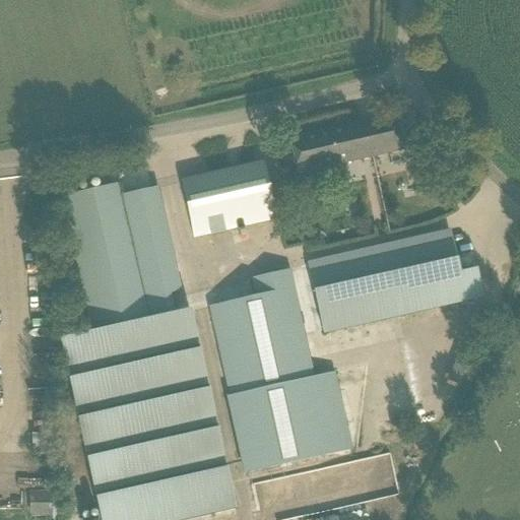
[(297,174),(419,145),(412,112),(289,140),(297,174)]
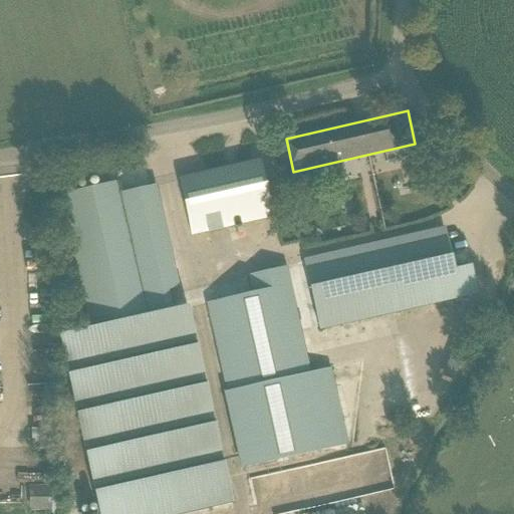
[(268,160),(183,176),(195,234),(279,217),(268,160)]
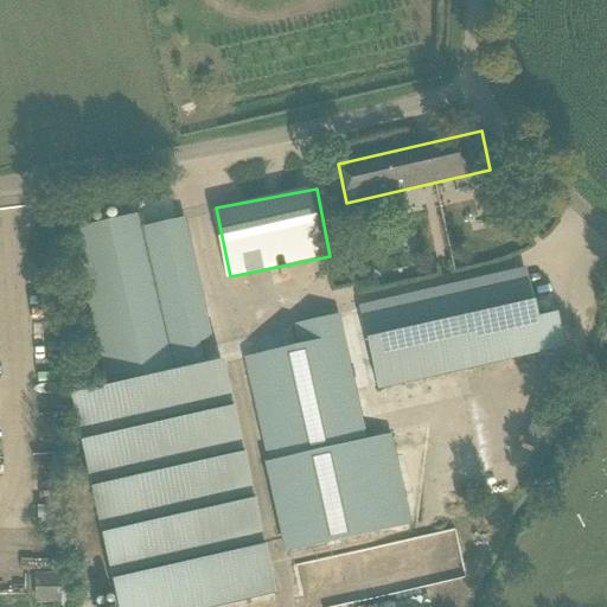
[(123,606),(229,606),(282,598),(255,449),(250,451),(234,359),(208,364),(203,342),(212,339),(190,217),(142,225),(141,215),(81,225),(110,388),(80,393),(104,530),(110,530),(123,606)]
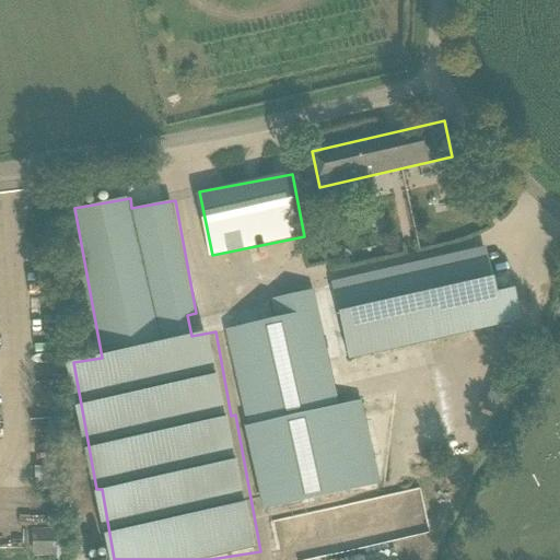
[(315,207),(306,209),(308,221),(317,219),(315,207)]
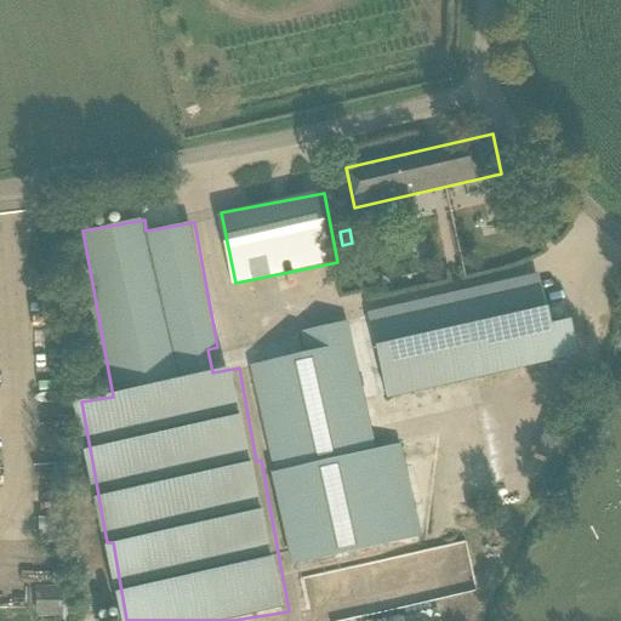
[(366,272),(363,281),(377,289),(382,279),(366,272)]
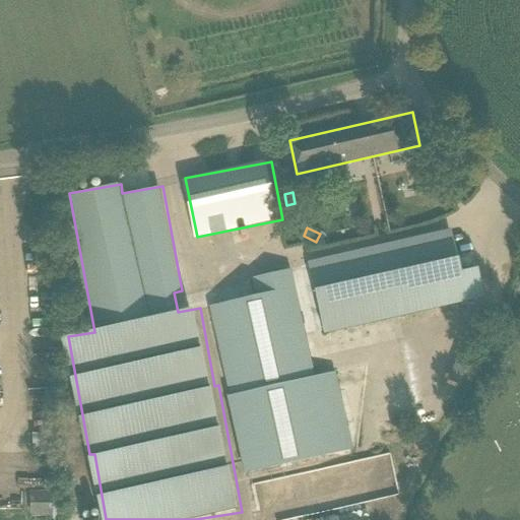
[(323,331),(481,296),(475,270),(459,273),(455,257),(448,248),(438,242),(427,239),(308,266),(323,331)]
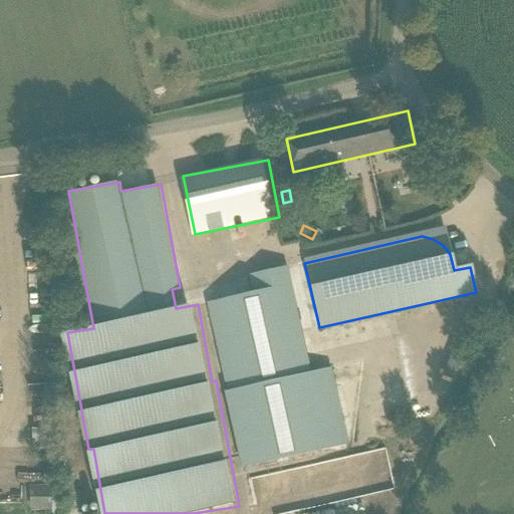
[(254,294),(210,302),(242,468),(350,447),(335,367),(311,371),(290,266),(250,274),(254,294)]
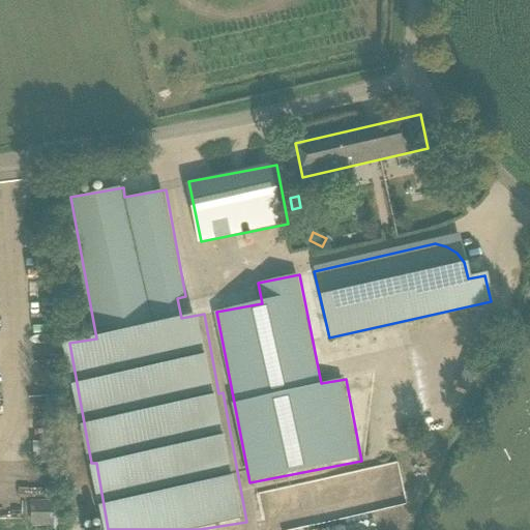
[(389,459),(404,457),(398,417),(383,420),(389,459)]
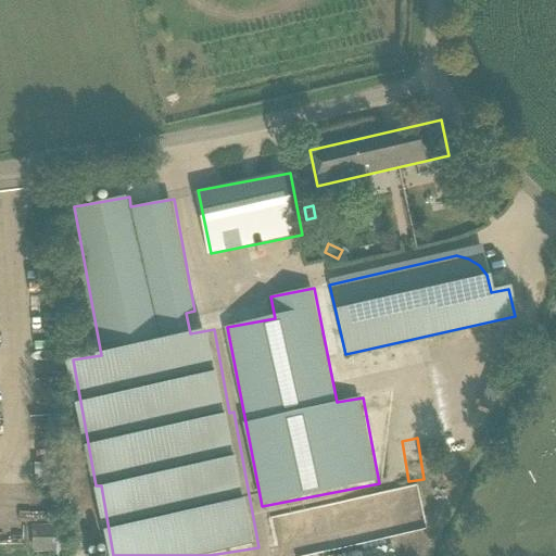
[(387,538),(428,529),(419,484),(335,502),(340,527),(364,522),(363,518),(382,514),(387,538)]
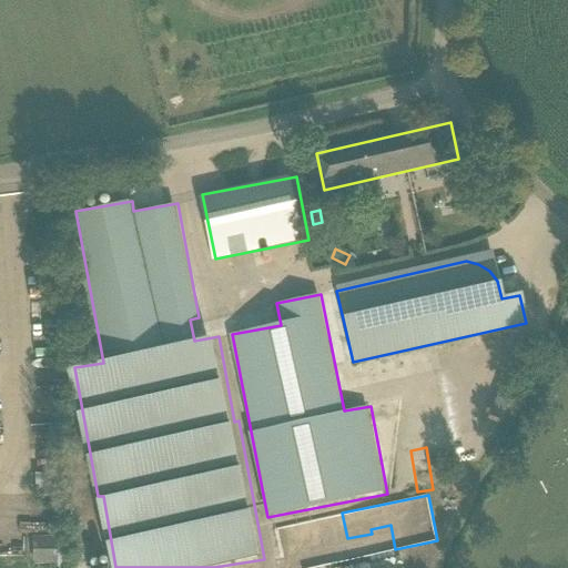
[(54,539),(36,538),(36,560),(53,561),(54,539)]
